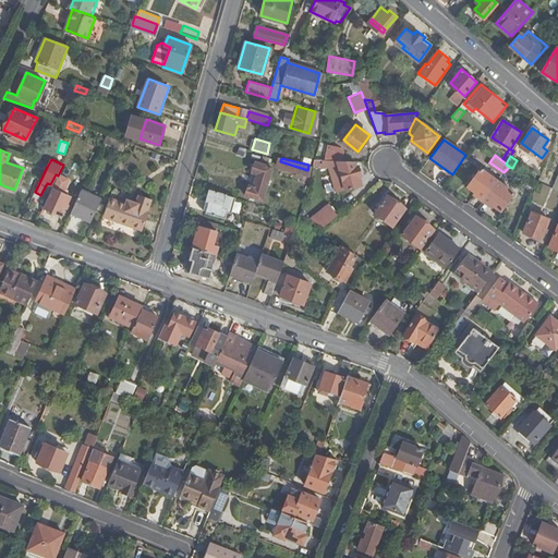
[(356,166),(355,161),(338,160),(341,191),(363,184),(360,176),(362,174),(360,165),(356,166)]
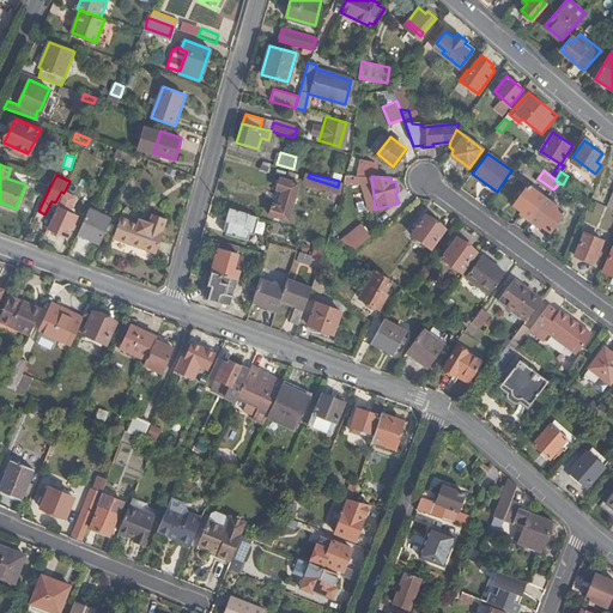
[(287,219),(298,183),(280,178),(277,189),(281,192),(277,206),(272,205),(268,214),(287,219)]
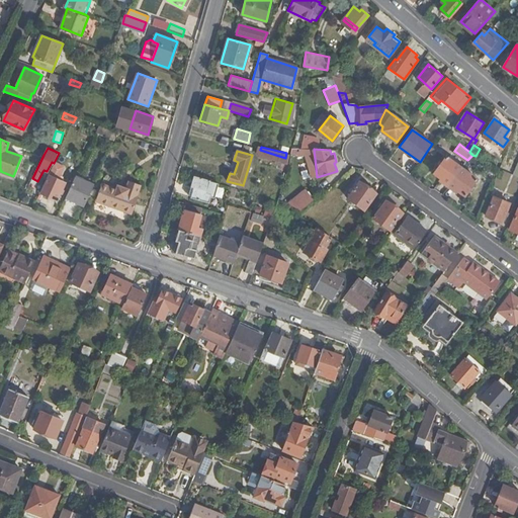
[(439,183),(446,189),(461,168),(446,157),(432,175),(440,181),(439,183)]
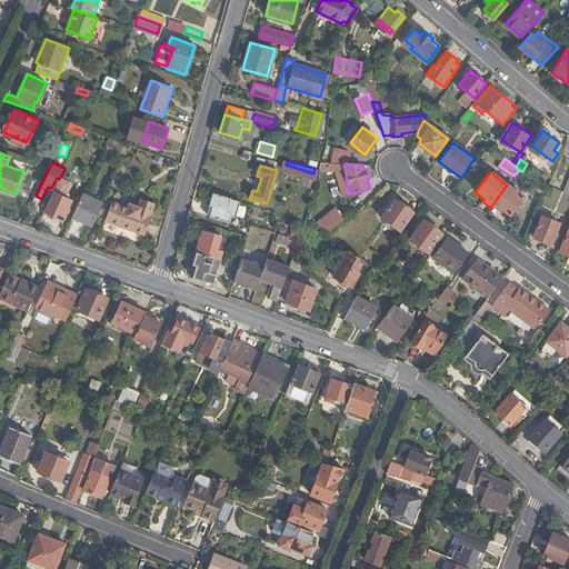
[(532,180),(540,186),(546,178),(538,172),(532,180)]
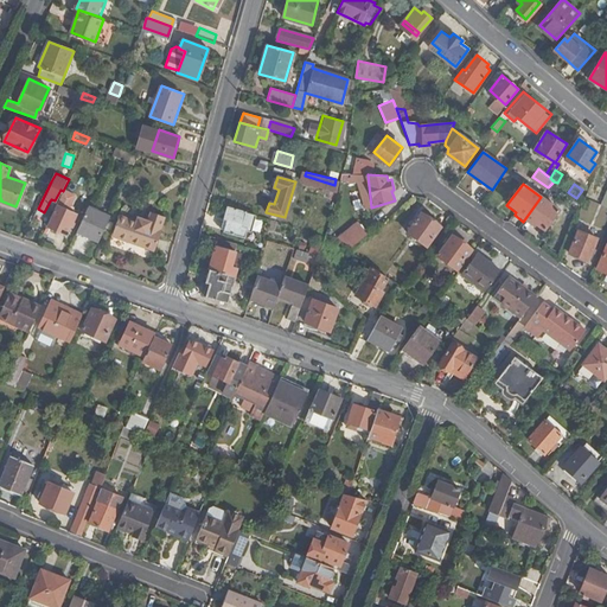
[(541,197),(523,222),(532,228),(534,225),(542,231),(558,209),(541,197)]
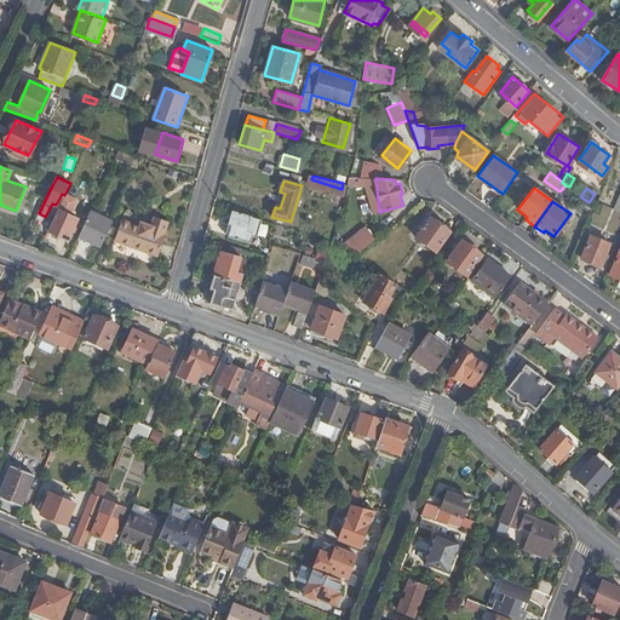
[(58,208),(49,229),(67,237),(73,225),(74,225),(79,217),(58,208)]
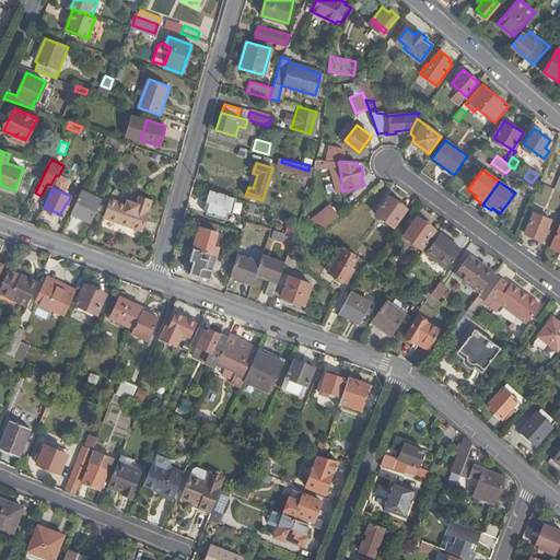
[(222,208),(226,195),(209,189),(206,201),(209,202),(206,213),(226,219),(229,210),(222,208)]
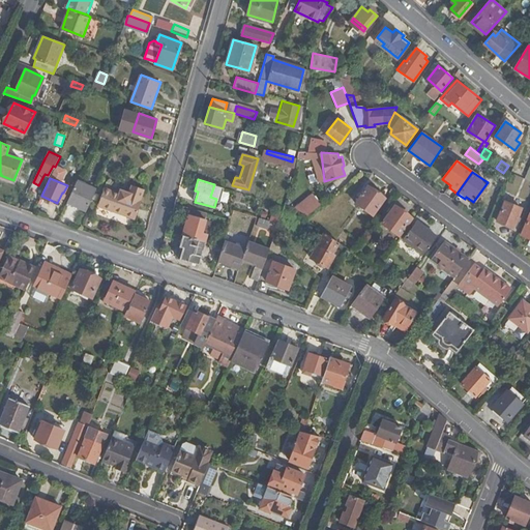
[(81,205),(87,208),(96,189),(77,180),(67,202),(79,207),(81,205)]
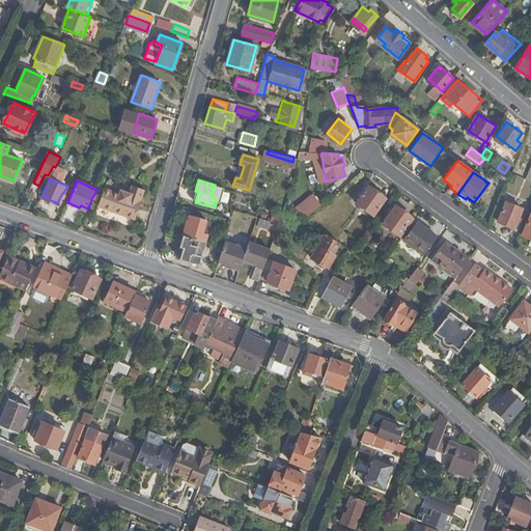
[(373,216),(385,199),(367,187),(356,203),(373,216)]
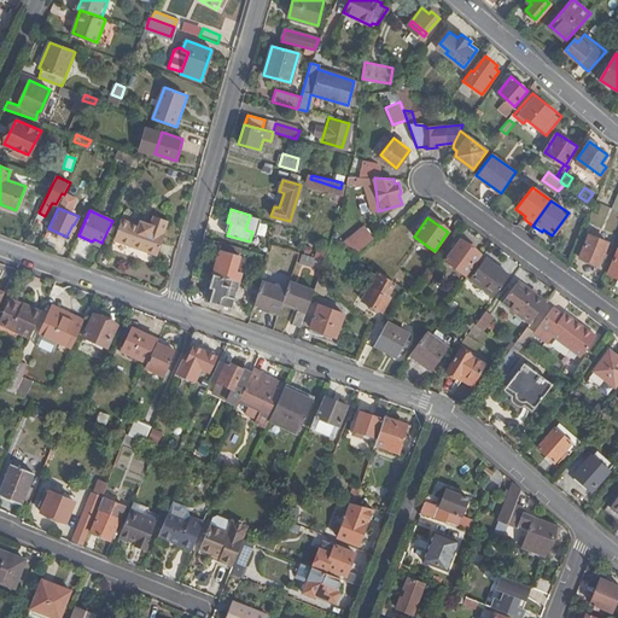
[(163,237),(167,225),(152,220),(149,228),(139,225),(138,228),(123,222),(115,245),(158,260),(165,238),(163,237)]
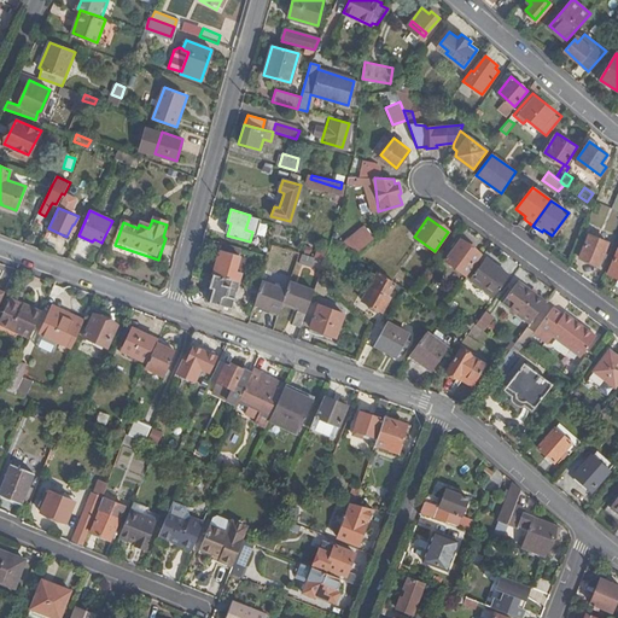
[(258,223),(257,233),(266,234),(267,223),(258,223)]
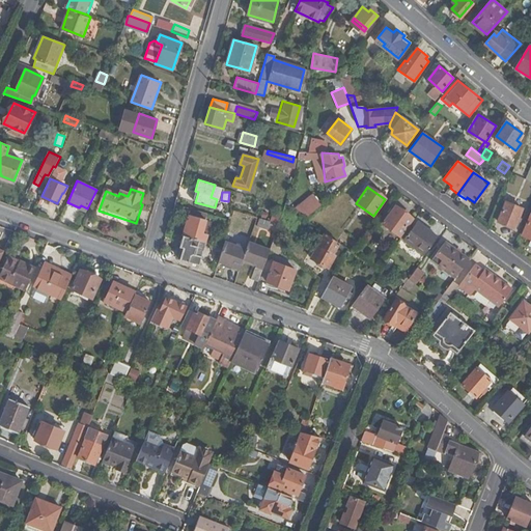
[(306,217),(323,204),(313,192),(297,204),(306,217)]
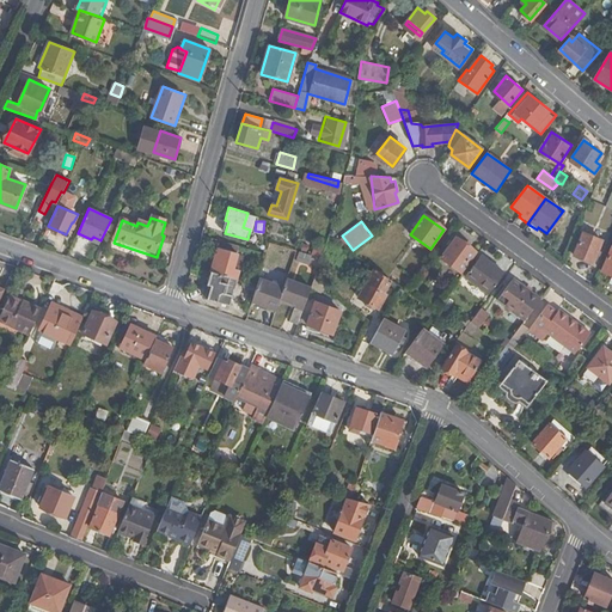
[(594,262),(603,239),(585,232),(574,255),(594,262)]
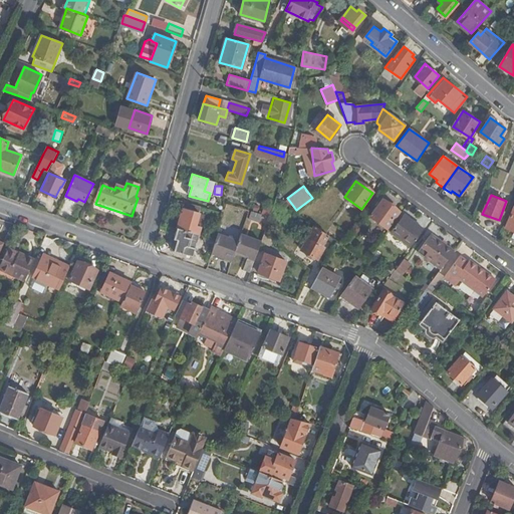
[(170,197),(167,206),(182,210),(180,218),(183,219),(180,229),(193,233),(199,234),(201,226),(196,224),(201,206),(170,197)]
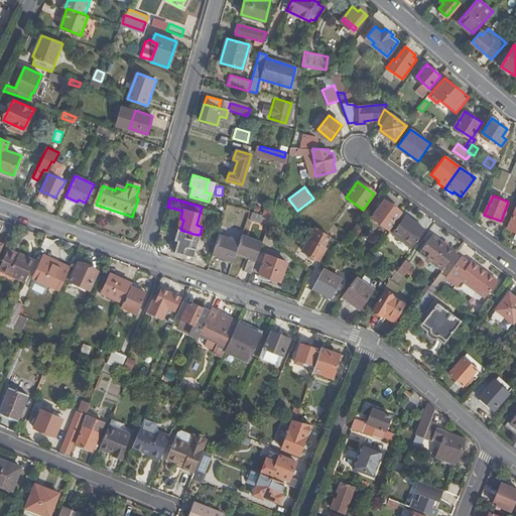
[(387,229),(400,212),(384,200),(372,217),(387,229)]
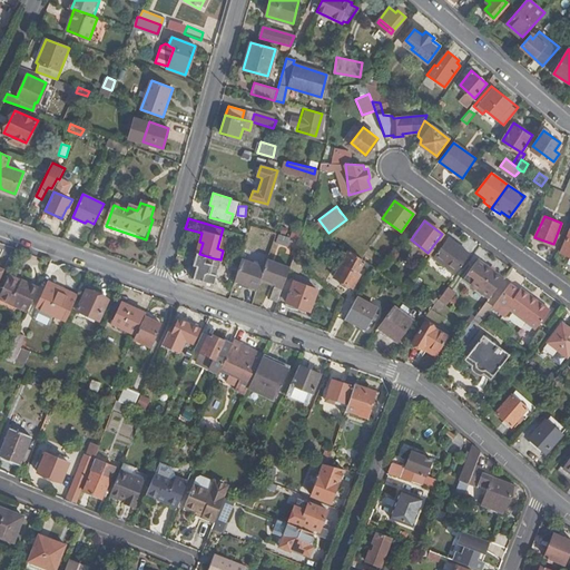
[(275,243),(286,246),(290,236),(278,233),(275,243)]
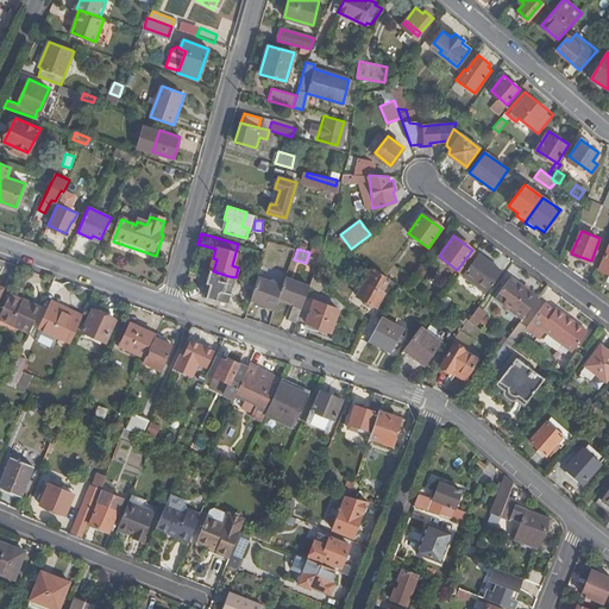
[(484,292),(501,270),(478,255),(464,274),(484,292)]
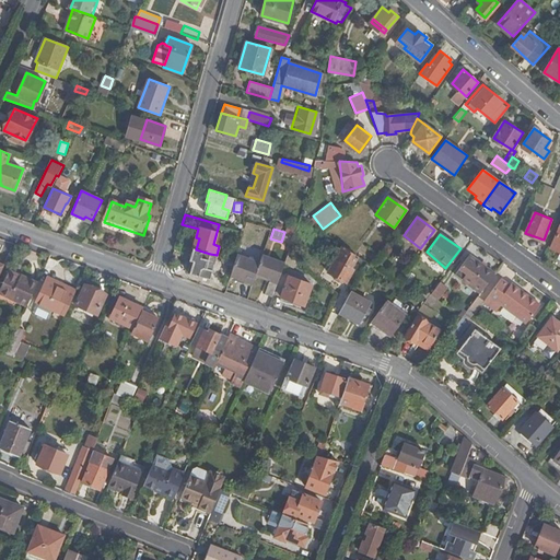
[(352,267),(358,257),(342,246),(328,271),(347,281),(353,269),(352,267)]
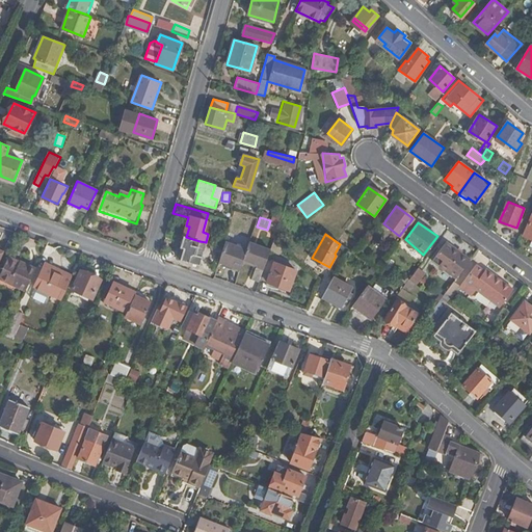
[(186,237),(183,236),(180,247),(184,248),(181,259),(200,265),(202,257),(195,255),(200,241),(186,237)]
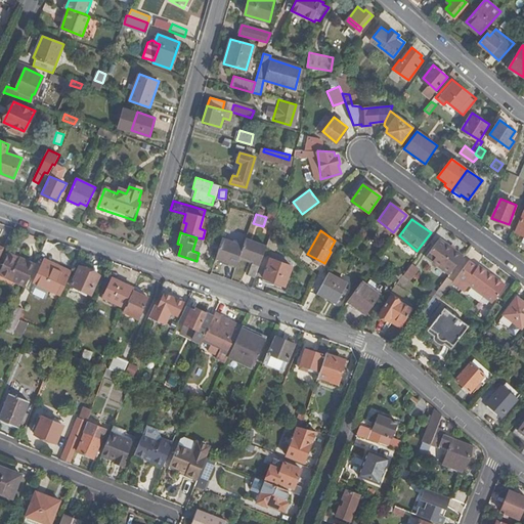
[(228,266),(235,268),(238,257),(241,255),(244,243),(221,235),(218,244),(215,258),(229,263),(228,266)]
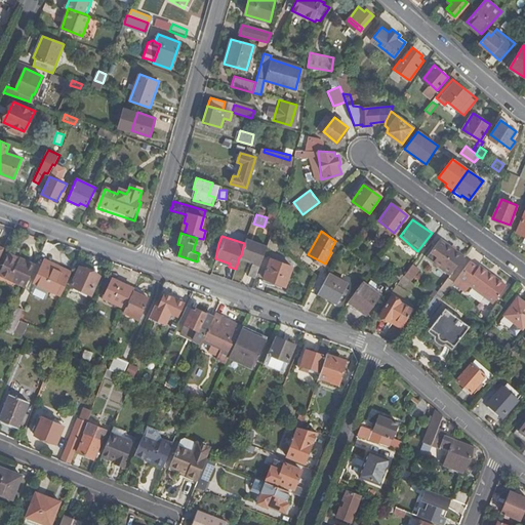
[(450,273),(463,255),(441,238),(428,255),(450,273)]
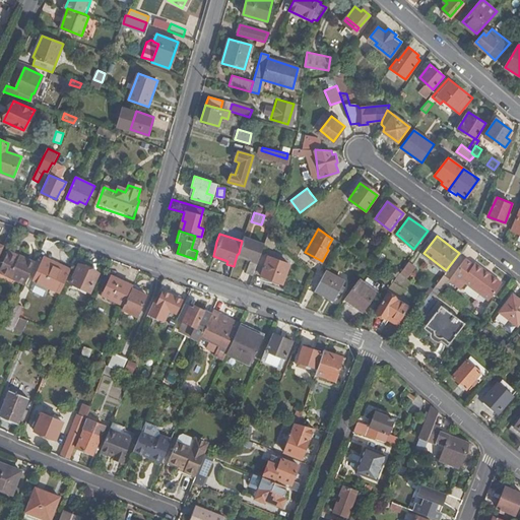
[(246,273),(253,276),(264,244),(244,237),(242,241),(239,253),(251,258),(250,260),(246,273)]
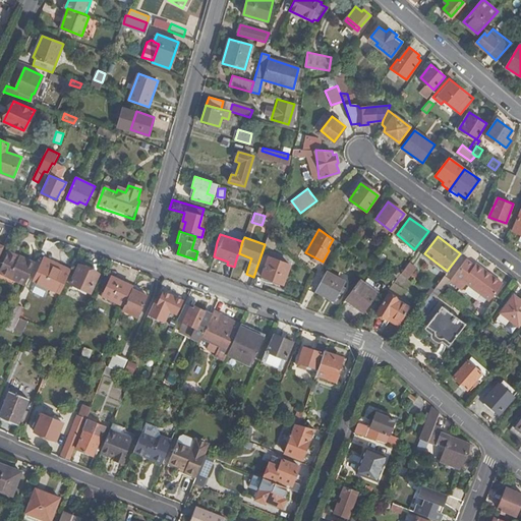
[(26,281),(35,263),(19,255),(18,258),(7,254),(0,270),(0,273),(9,278),(11,274),(26,281)]
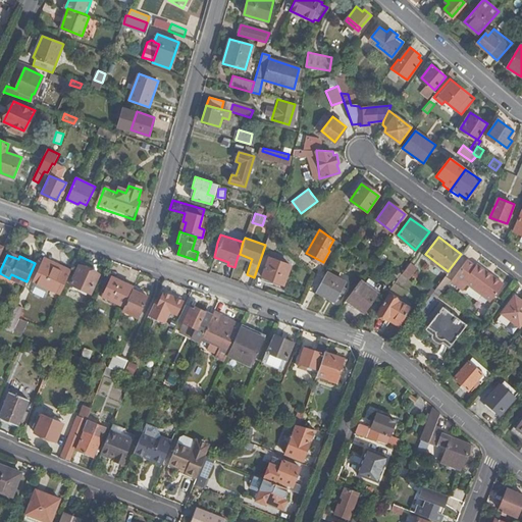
[(283,284),(291,265),(269,257),(262,277),(283,284)]
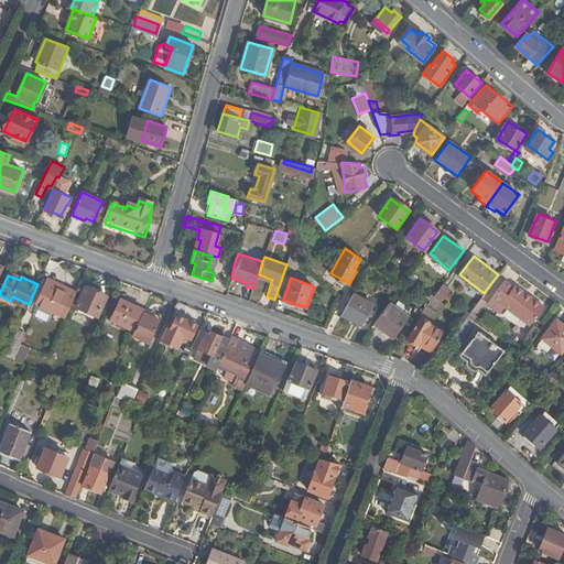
[(524,295),(525,292),(516,284),(512,288),(505,281),(489,303),(501,313),(507,306),(512,311),(524,295)]
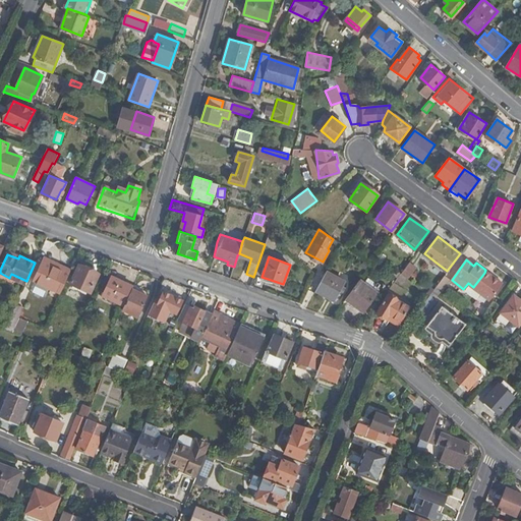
[(401,274),(408,279),(417,266),(410,261),(401,273),(401,274)]
